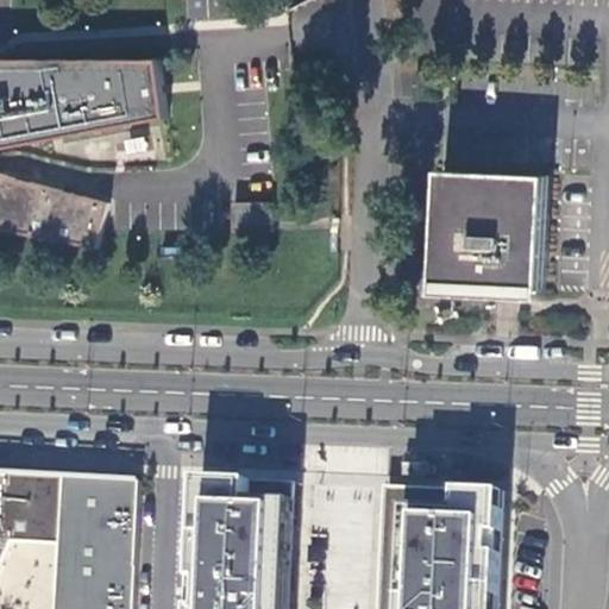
[(0,231),(100,250),(111,202),(0,175),(0,150),(170,120),(159,60),(0,61),(0,231)]
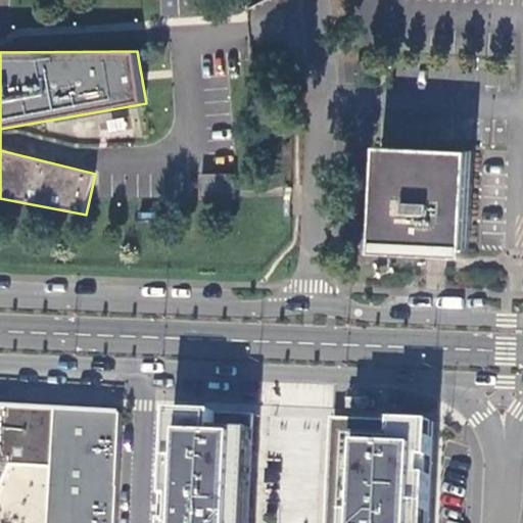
[(473,152),(381,147),(376,243),(431,246),(440,247),(468,248),(473,152)]
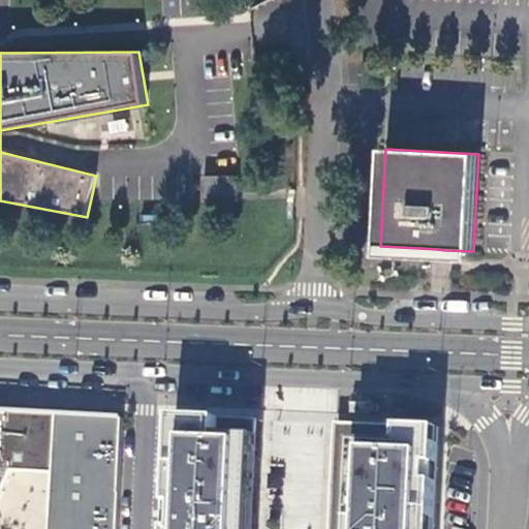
[(239,198),(238,174),(203,176),(204,200),(239,198)]
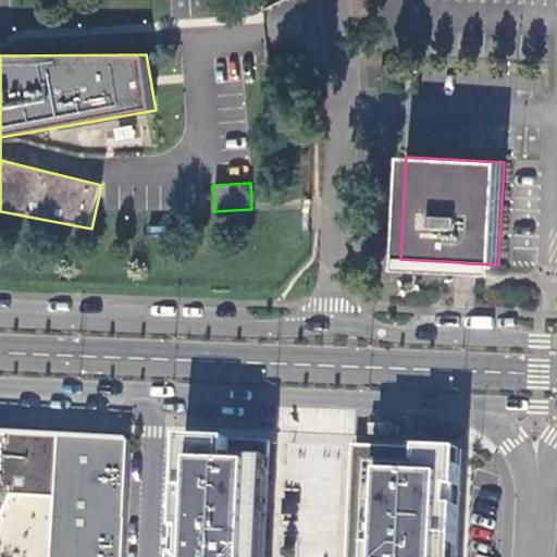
[(49,441),(0,437),(0,529),(12,500),(45,502),(56,503),(59,441),(49,441)]
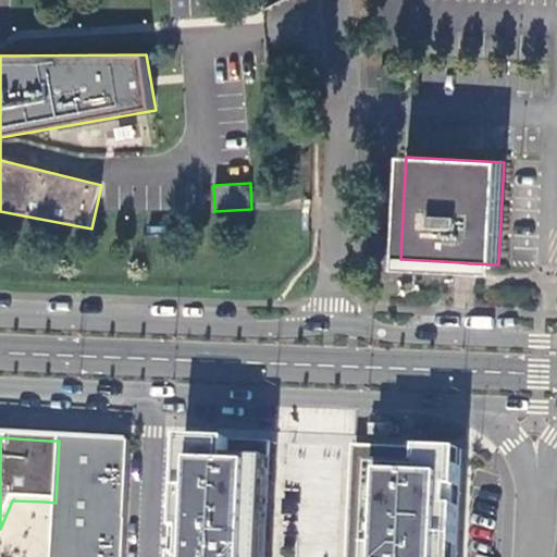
[(123,556),(128,445),(59,441),(56,503),(51,556),(123,556)]
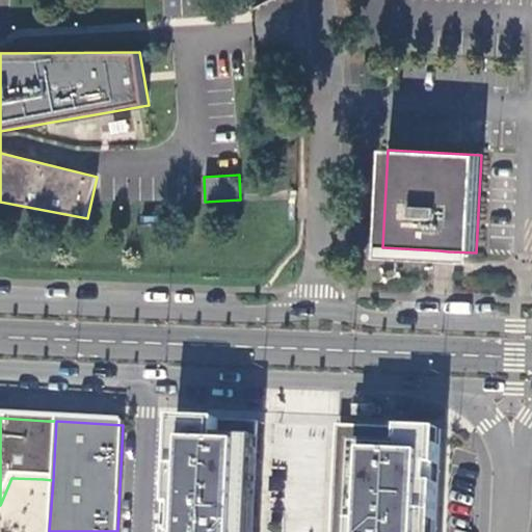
[(258,531),(262,424),(175,421),(169,531),(258,531)]
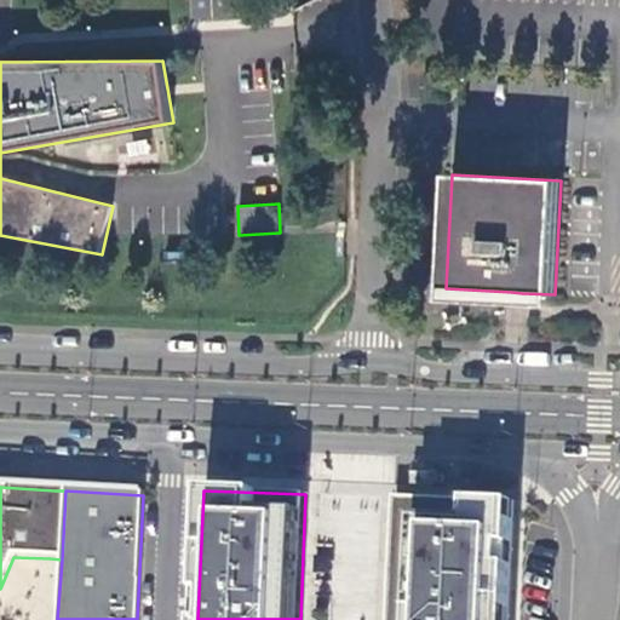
[(461,501),(396,499),(391,619),(512,619),(518,504),(461,501)]
